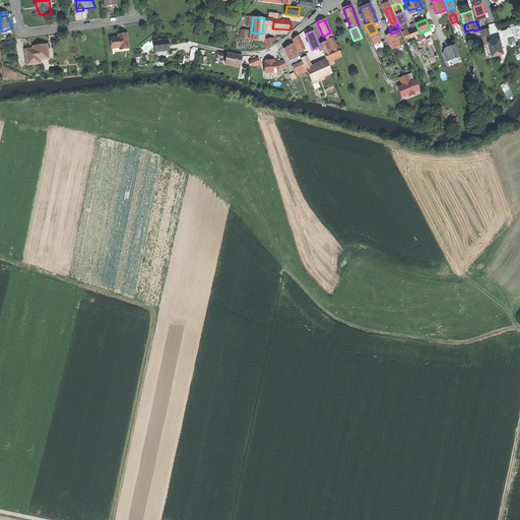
[(391,34),(393,39),(400,36),(398,30),(391,34)]
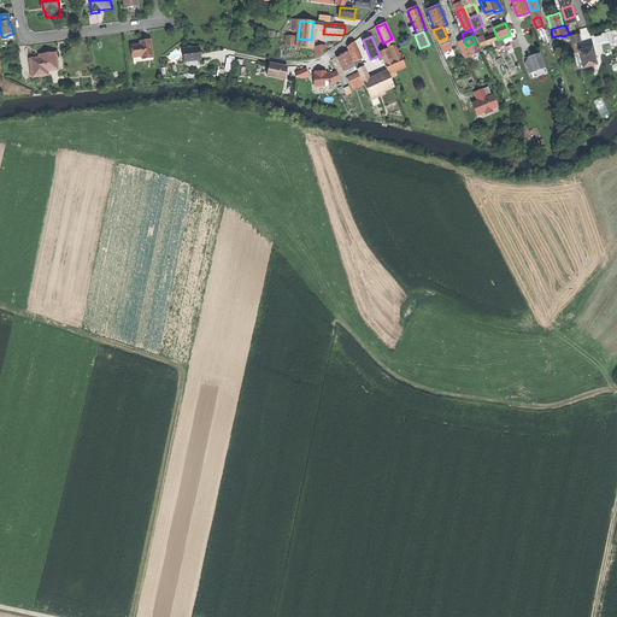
[(286,46),(294,47),(295,37),(287,37),(286,46)]
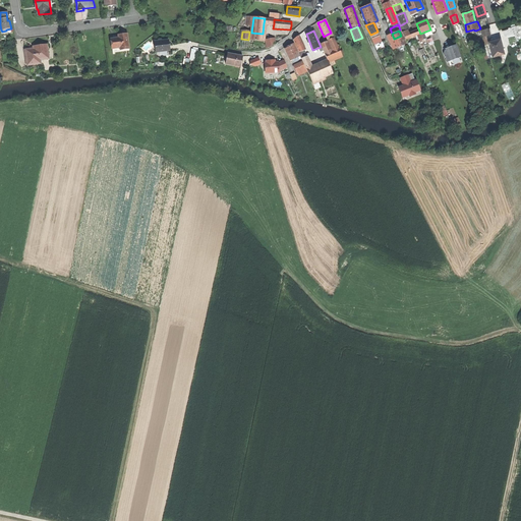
[(265,35),(263,34),(251,33),(251,40),(264,42),(265,35)]
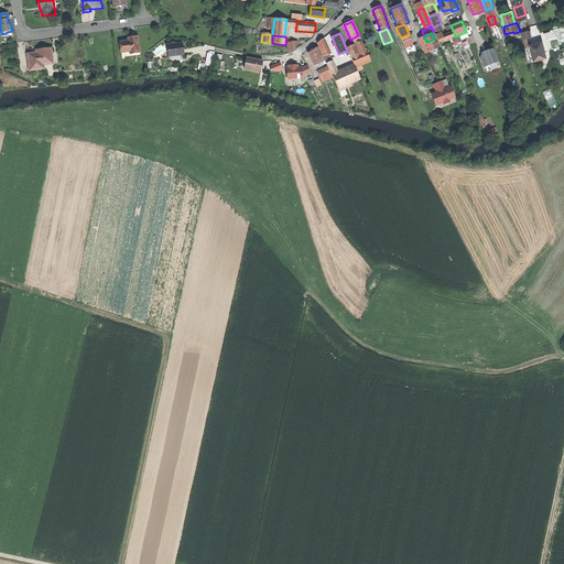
[(127,42),(120,42),(121,53),(123,53),(130,52),(130,56),(133,55),(133,54),(140,53),(138,36),(131,38),(131,41),(127,42)]
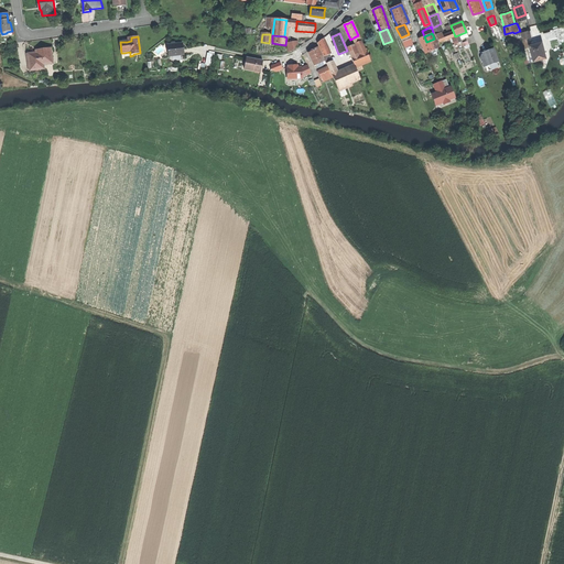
[(425,54),(431,52),(426,42),(424,36),(419,39),(425,54)]
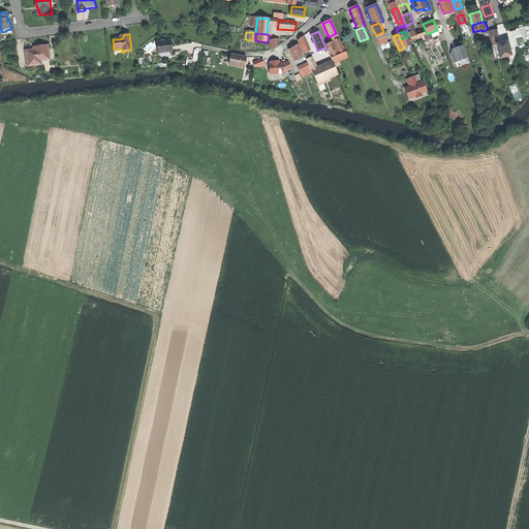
[(298,39),(304,54),(309,51),(303,36),(298,39)]
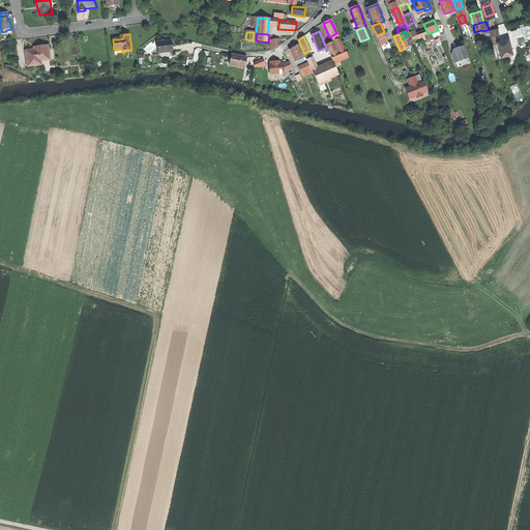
[(412,46),(408,36),(401,39),(405,49),(412,46)]
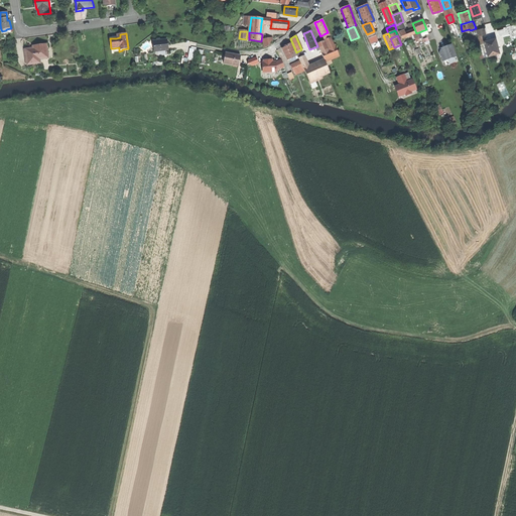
[(263,39),(265,47),(273,42),(272,37),(263,39)]
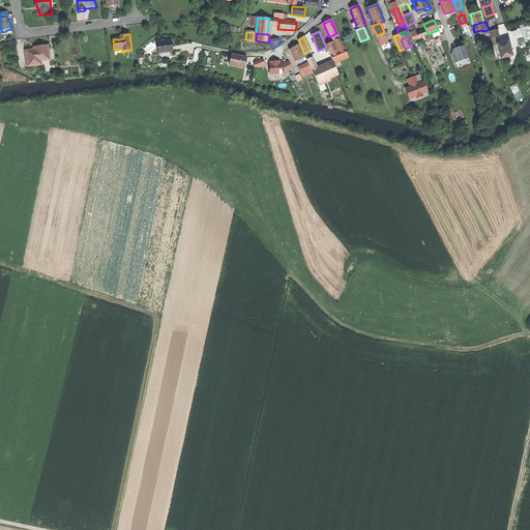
[(344,48),(340,38),(334,40),(339,50),(344,48)]
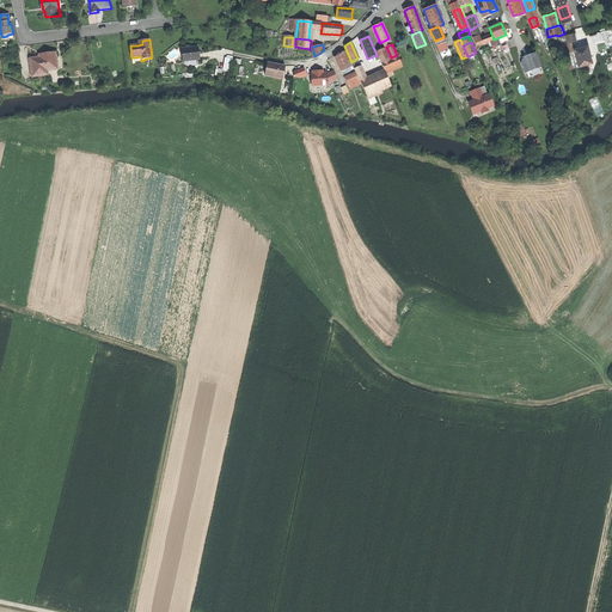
[(577,60),(591,56),(588,46),(583,47),(580,47),(577,48),(574,49),(577,60)]
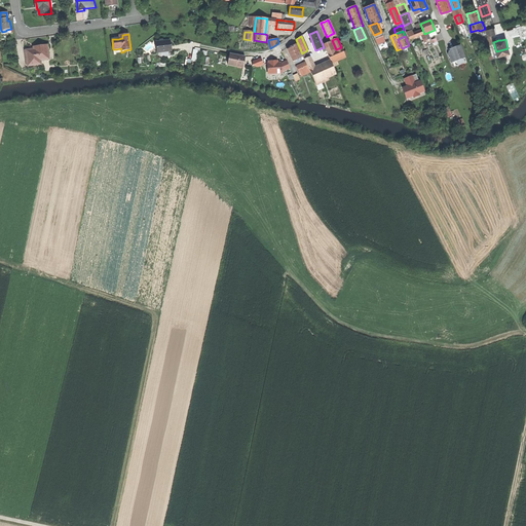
[(170,41),(156,42),(157,52),(171,51),(170,46),(170,41)]
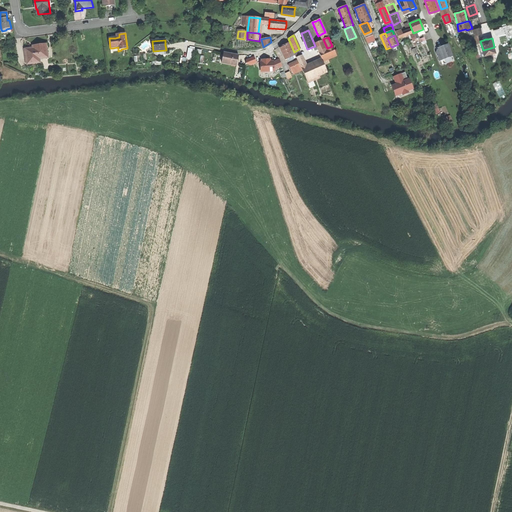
[(295,55),(289,42),(285,45),(280,47),(285,59),(293,56),(295,55)]
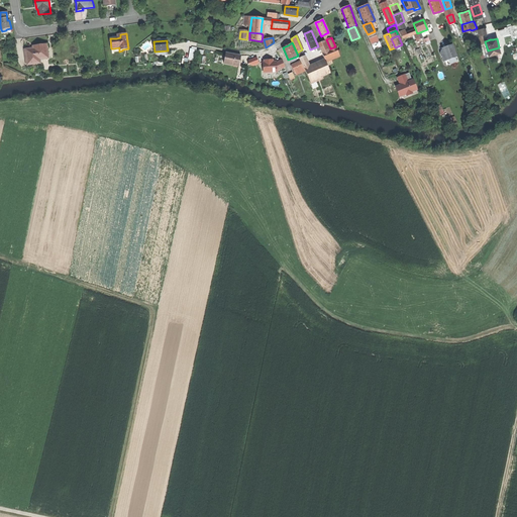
[(446,61),(456,57),(451,44),(441,48),(442,52),(440,52),(440,53),(443,62),(446,61)]
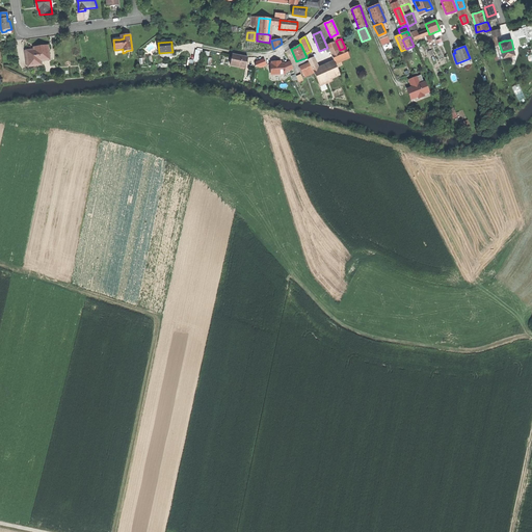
[(27,52),(28,67),(42,64),(41,61),(50,60),(49,47),(38,48),(38,50),(34,51),(27,52)]
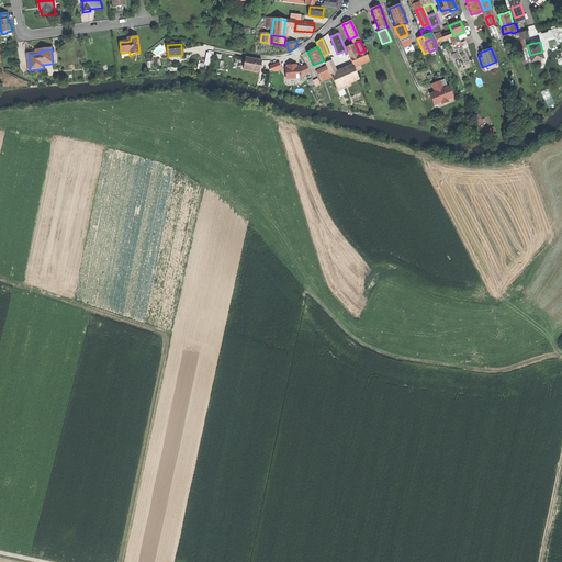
[(369,60),(364,51),(359,53),(349,57),(353,66),(353,67),(360,65),(369,60)]
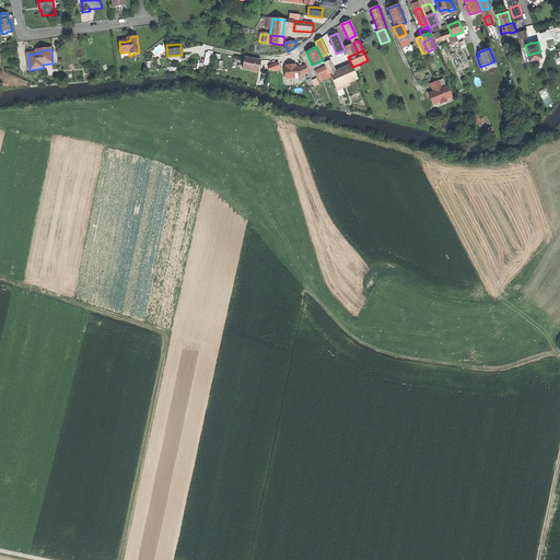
[(543,57),(540,51),(528,55),(529,60),(543,57)]
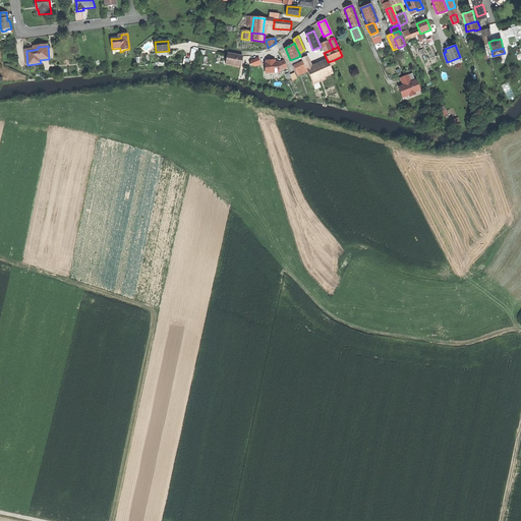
[(235,55),(228,53),(226,64),(241,67),(243,57),(235,55)]
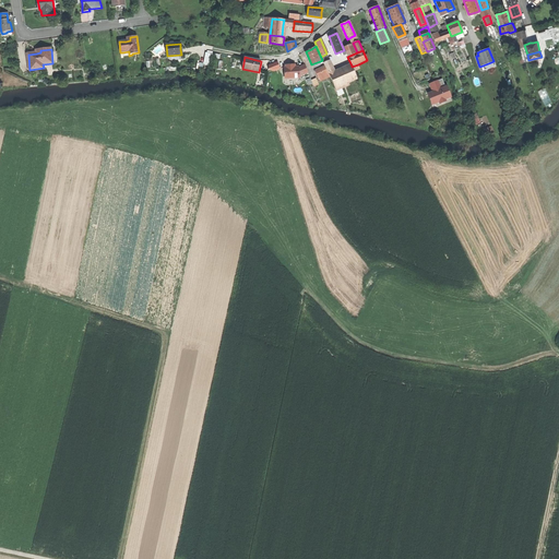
[(329,74),(329,75),(334,73),(328,60),(326,61),(323,62),(324,66),(329,74)]
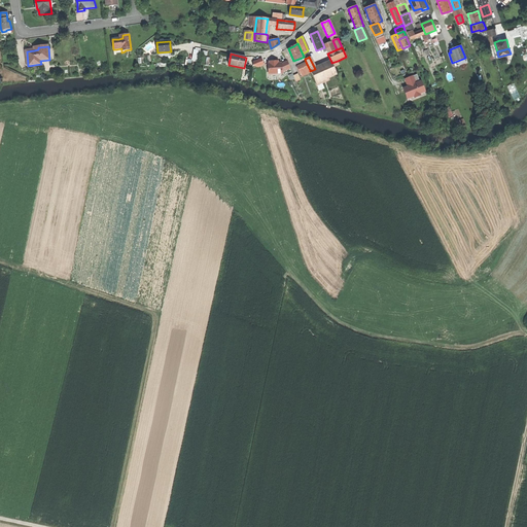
[(284,62),(281,63),(286,78),(289,77),(293,75),(292,75),(287,61),(284,62)]
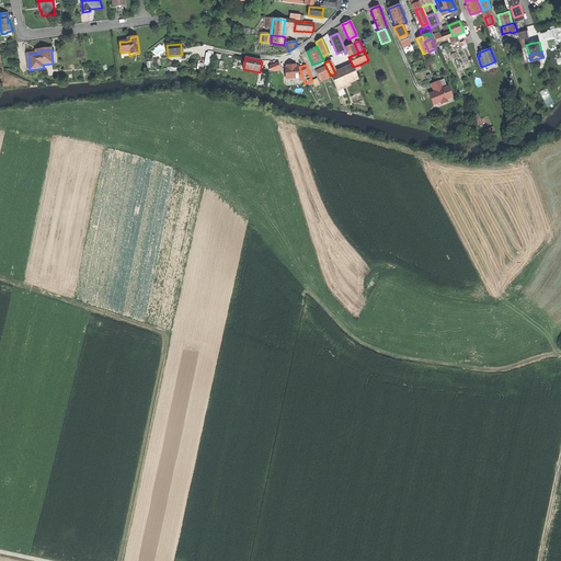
[(317,80),(330,75),(325,66),(323,67),(317,70),(316,69),(312,71),(317,80)]
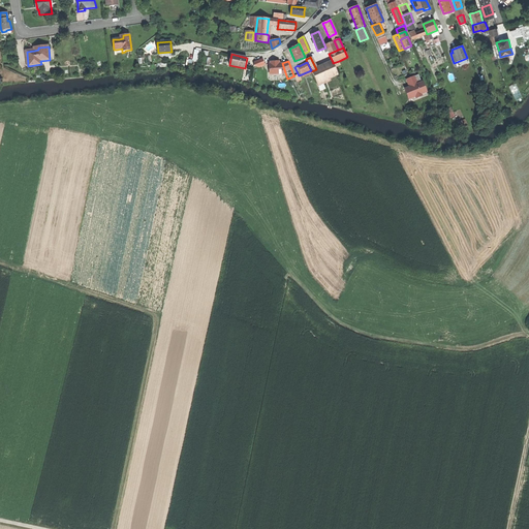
[(337,72),(335,67),(333,63),(333,62),(316,69),(311,71),(316,82),(321,80),(337,72)]
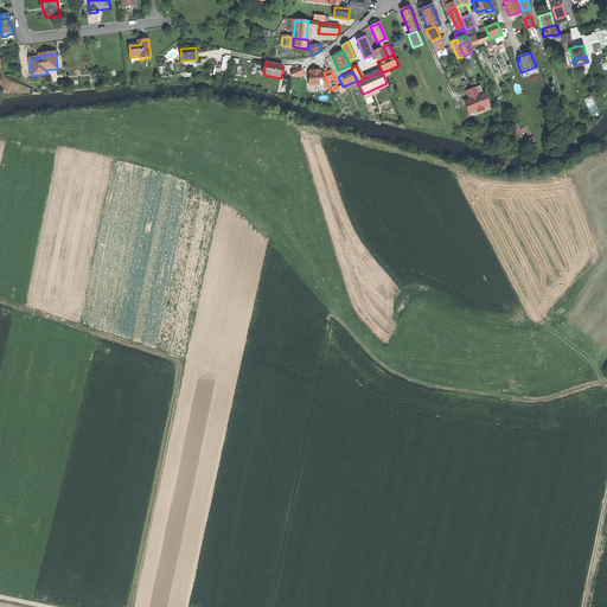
[(464,107),(467,115),(474,113),(471,104),(464,107)]
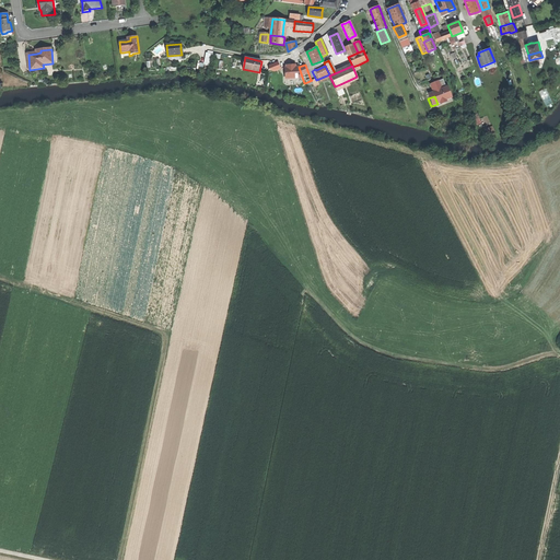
[(478,113),(471,115),(476,126),(482,124),(478,113)]
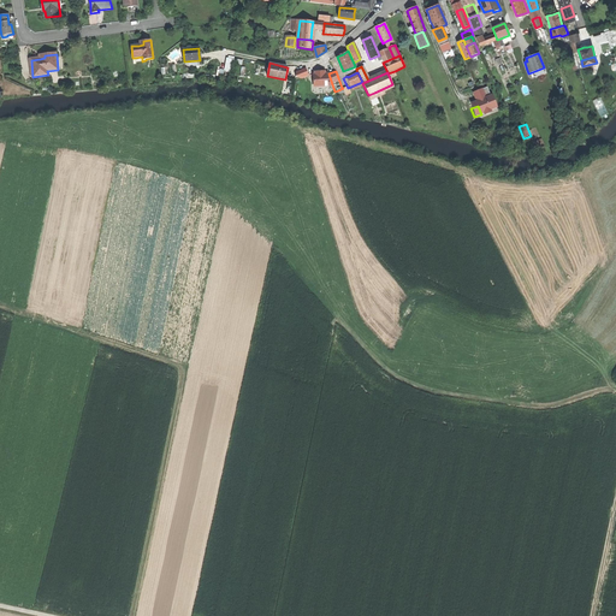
[(543,138),(533,142),(535,149),(545,146),(543,138)]
